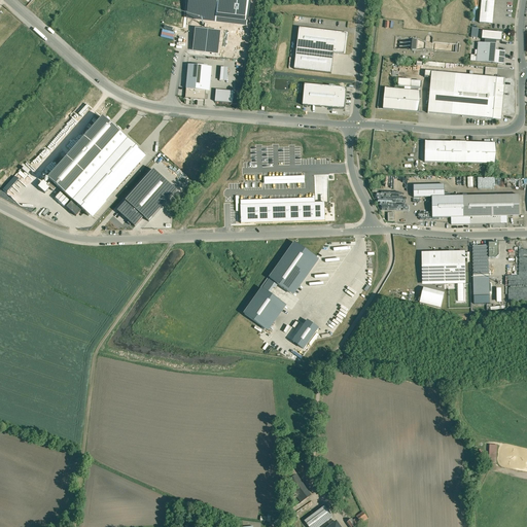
[(252,0),(190,0),(188,14),(216,19),(216,23),(248,28),(252,0)]
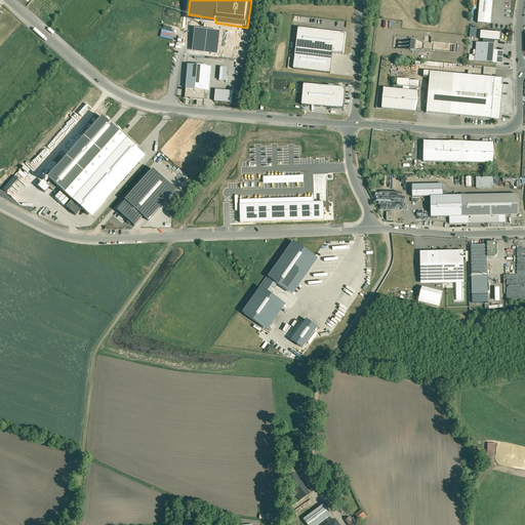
[(492,0),(480,0),(478,24),(490,25),(492,0)]
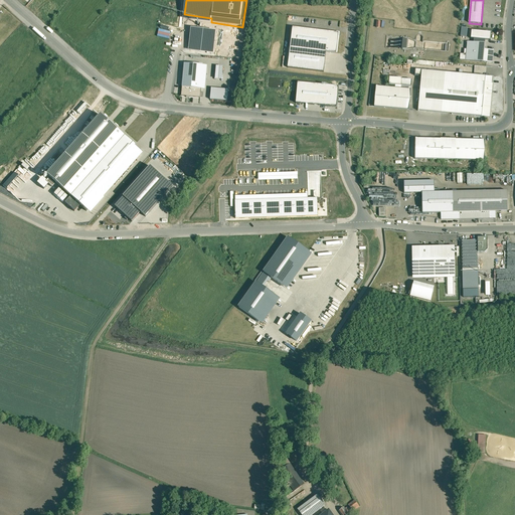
[(183,16),(182,28),(190,29),(191,17),(183,16)]
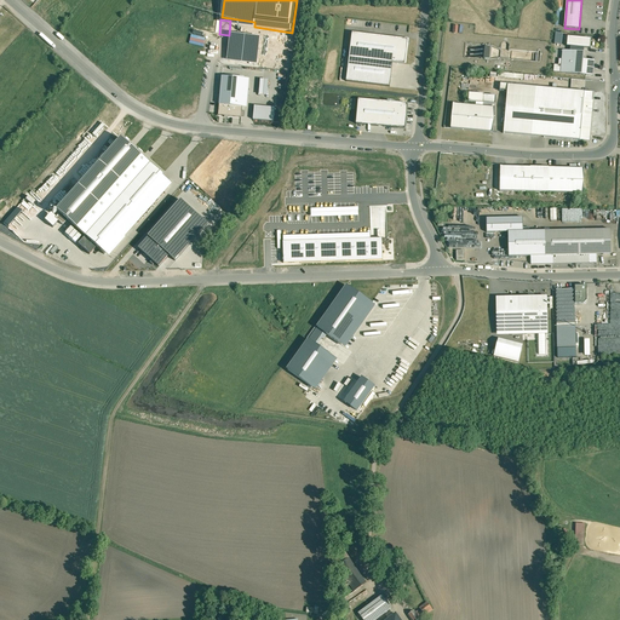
[(408,41),(352,34),(349,57),(392,63),(406,64),(408,41)]
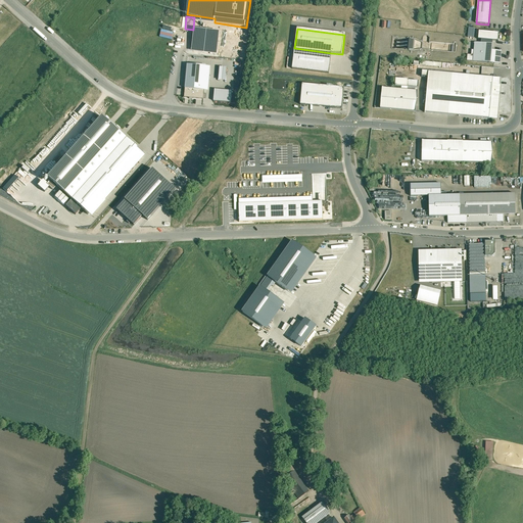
[(492,44),(475,43),(473,61),(490,63),(491,50),(492,44)]
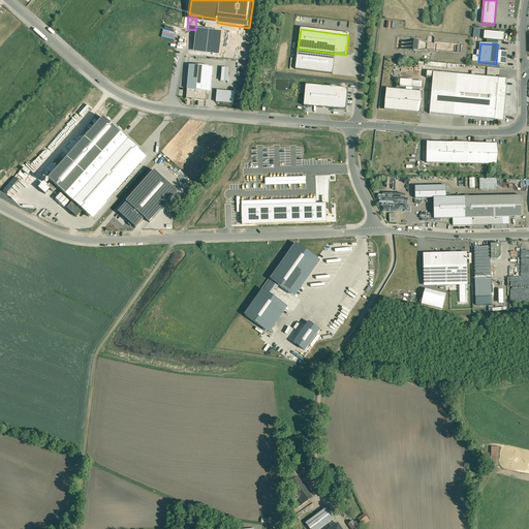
[(335,54),(298,49),(296,69),(333,74),(335,54)]
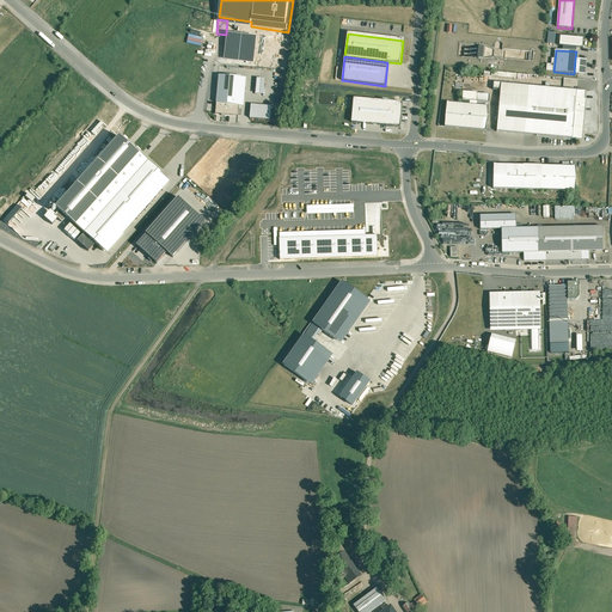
[(587,60),(575,59),(574,74),(586,75),(587,60)]
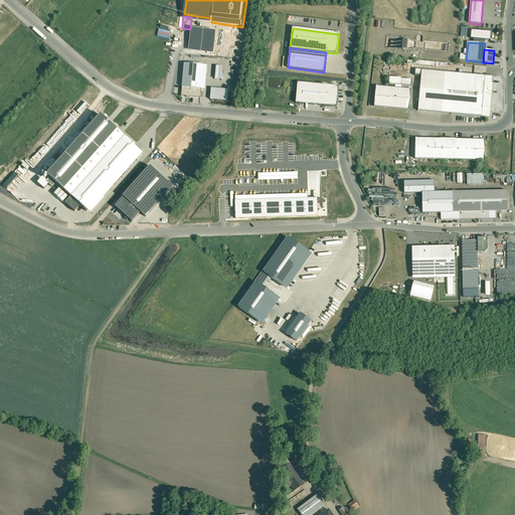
[(184,64),(182,96),(200,98),(201,89),(205,90),(207,66),(184,64)]
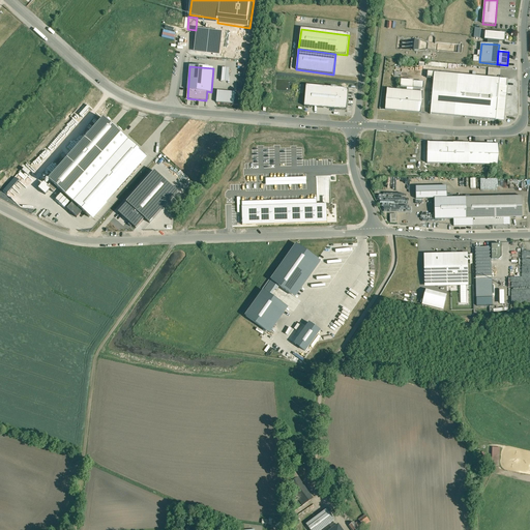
[(508,79),(428,71),(428,78),(434,78),(431,114),(498,120),(501,120),(503,118),(504,116),(505,114),(508,79)]
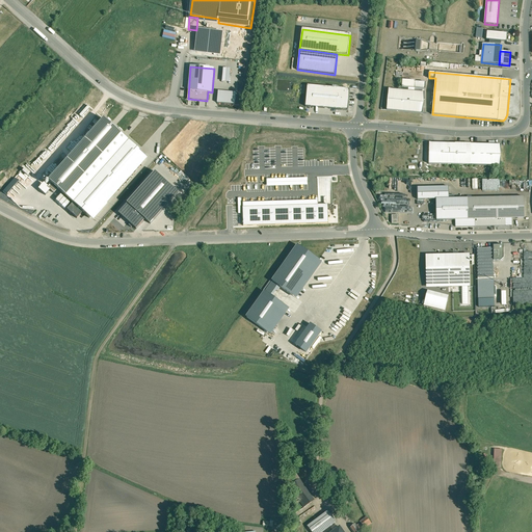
[(402,87),(415,88),(416,82),(416,81),(402,80),(402,87)]
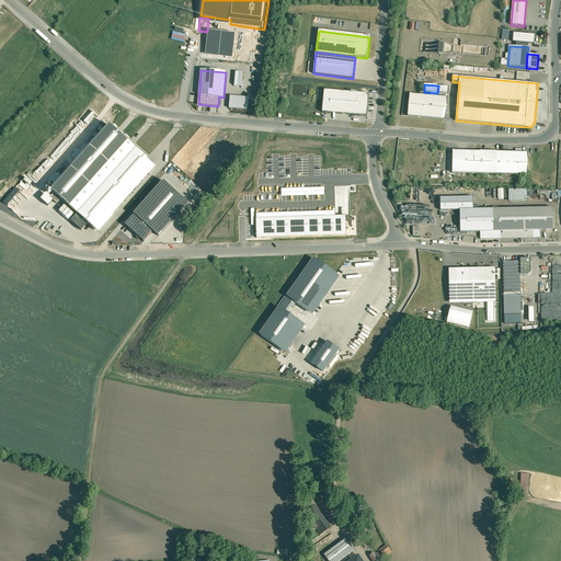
[(367,94),(322,91),(320,112),(365,116),(367,94)]
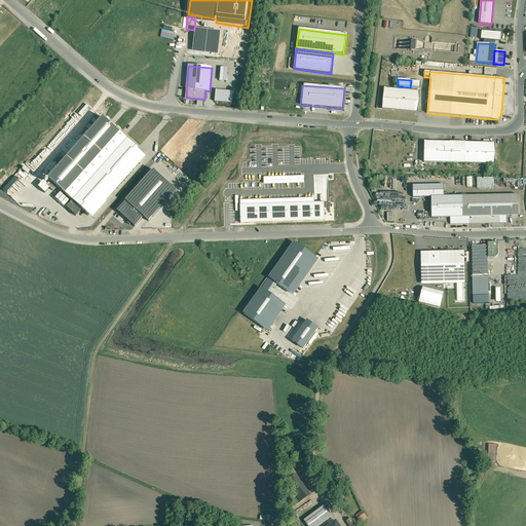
[(420,91),(384,88),(382,109),(418,112),(420,91)]
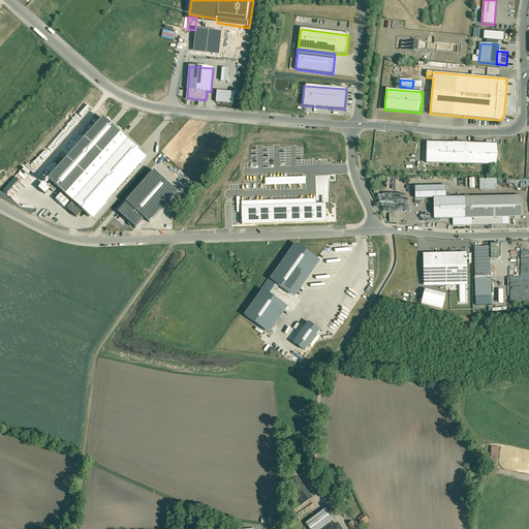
[(217,91),(216,102),(234,103),(235,92),(217,91)]
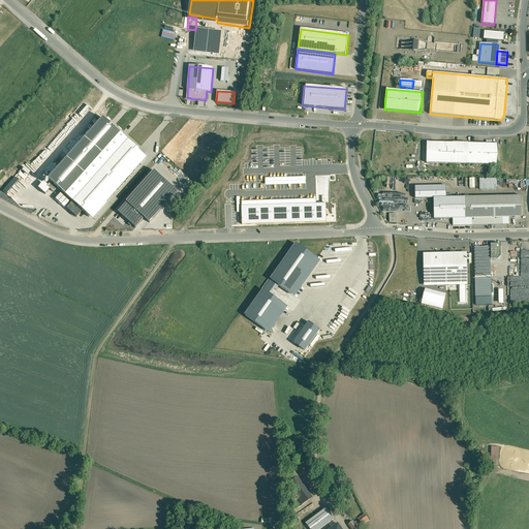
[(102,118),(47,180),(72,201),(66,208),(76,217),(82,211),(92,220),(148,158),(102,118)]
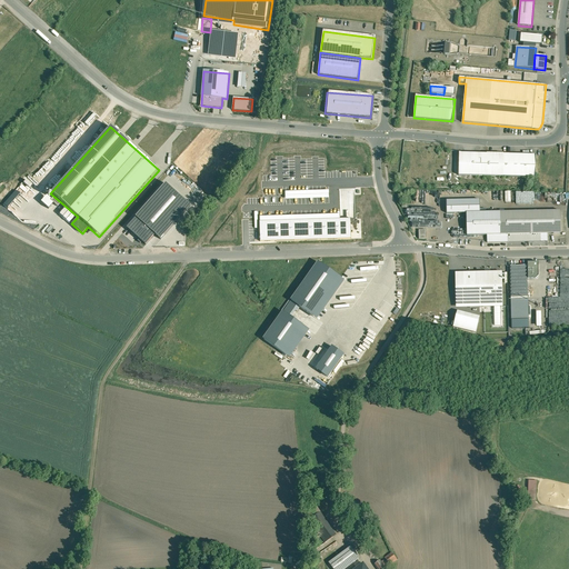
[(505,155),(459,152),(459,176),(503,177),(505,155)]
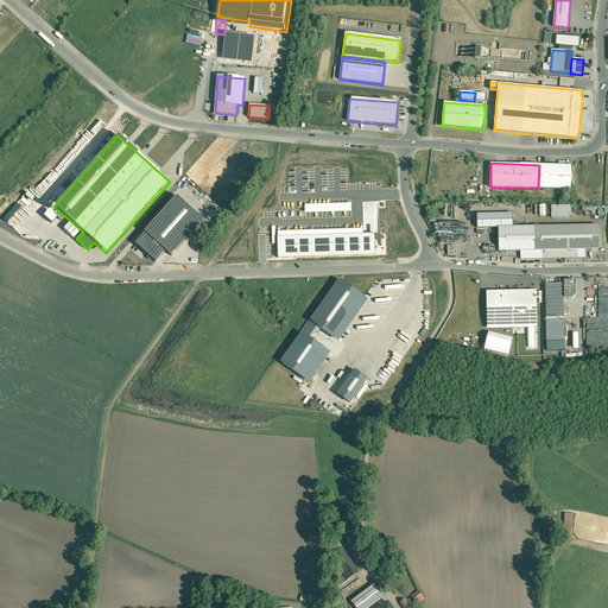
[(571,165),(539,165),(538,189),(570,189),(571,165)]
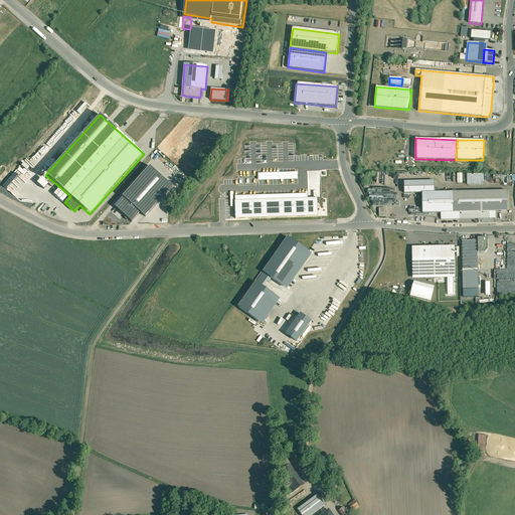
[(149,165),(112,206),(131,222),(141,211),(145,216),(172,186),(149,165)]
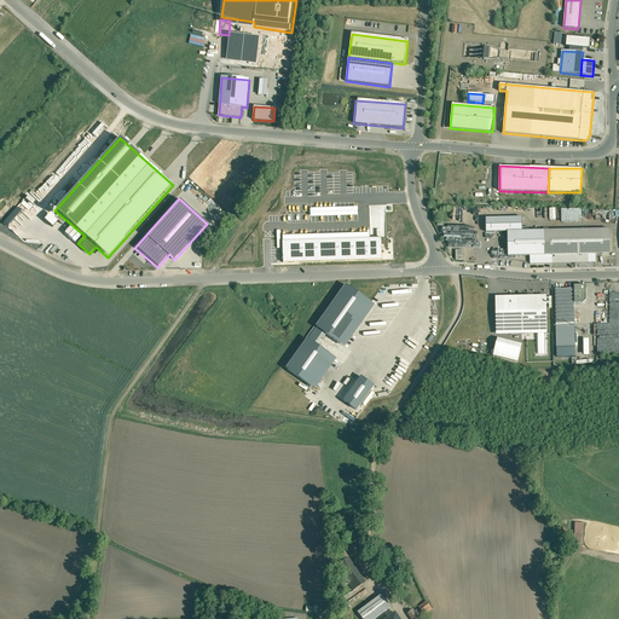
[(5,226),(19,210),(16,208),(1,223),(5,226)]
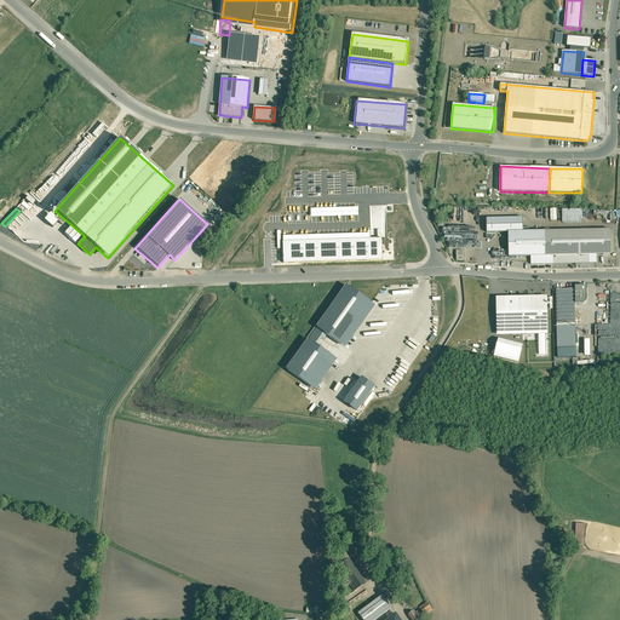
[(56,220),(47,213),(41,220),(51,227),(56,220)]
